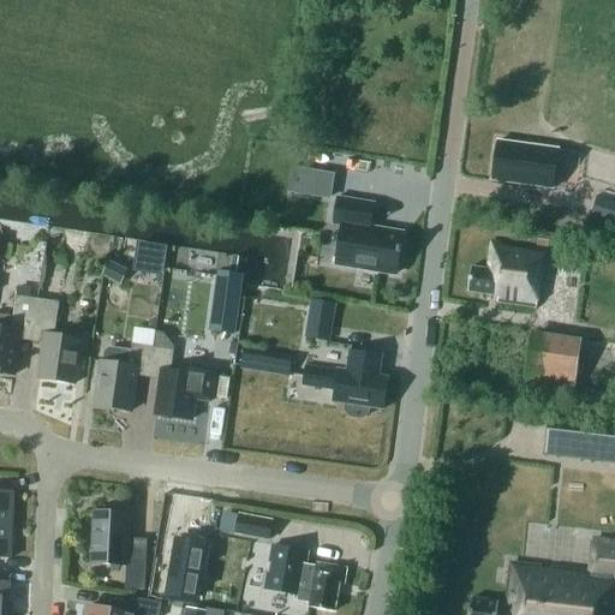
[(499,142),(493,181),(553,189),(557,150),(499,142)]
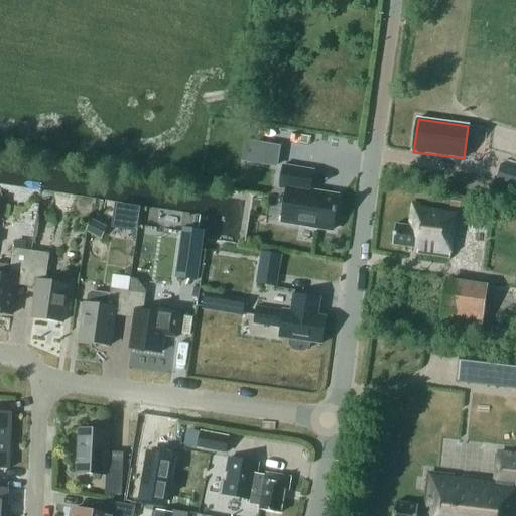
[(264,151),(262,164),(275,166),(277,153),(264,151)]
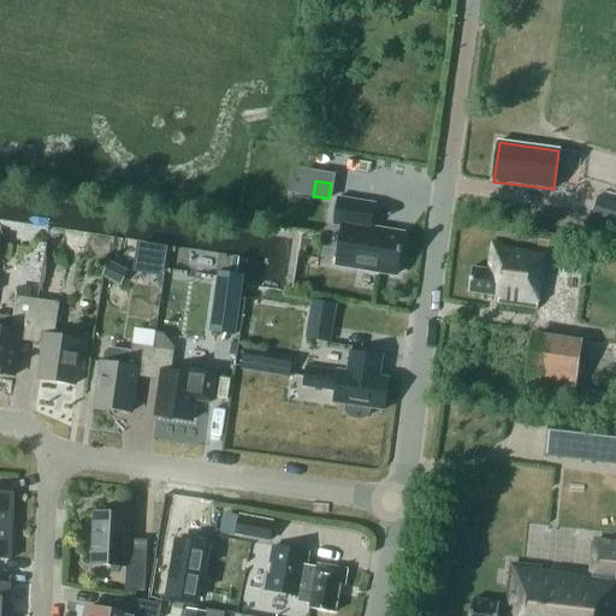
[(337,265),(396,276),(400,255),(401,255),(402,249),(401,249),(403,235),(371,230),(374,205),(338,199),(333,225),(343,226),(337,265)]
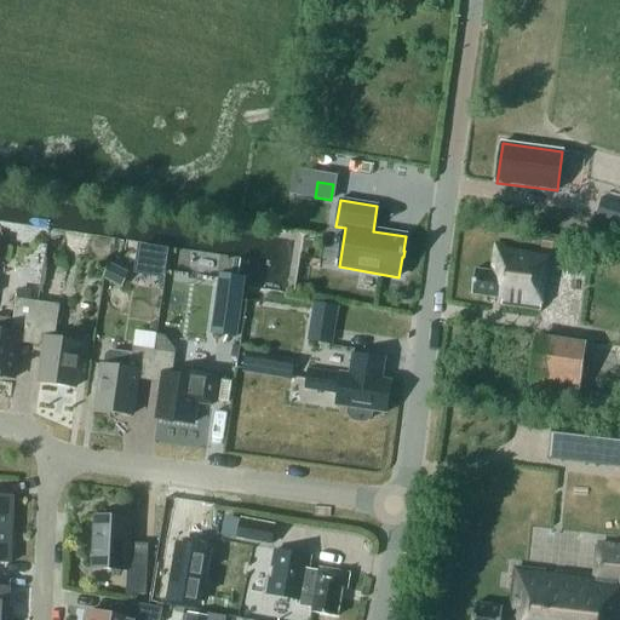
[(619,205),(602,200),(596,218),(619,225),(619,205)]
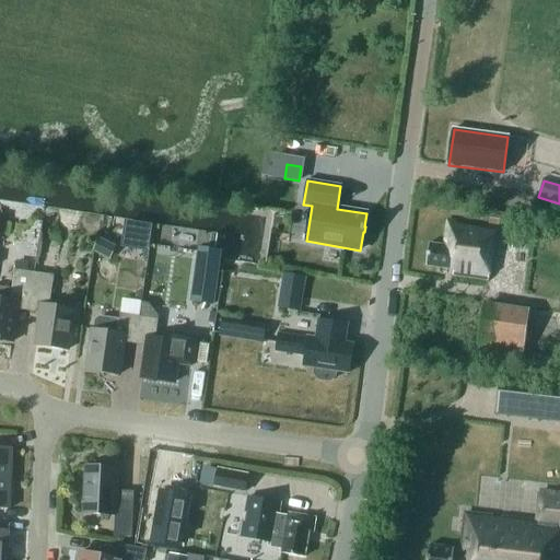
[(494,224),(515,228),(517,216),(496,213),(494,224)]
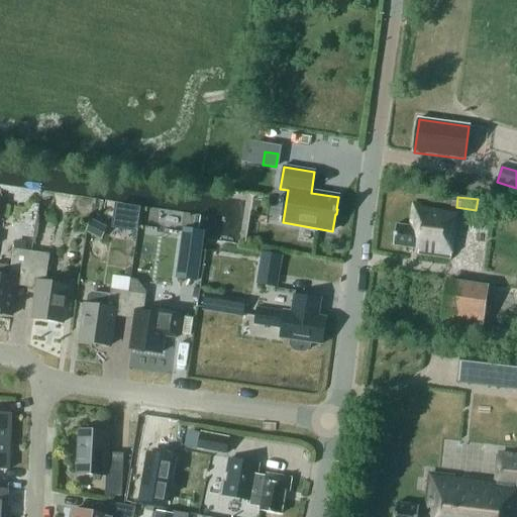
[(417,254),(450,260),(457,212),(413,205),(409,227),(396,225),(393,245),(418,249),(417,254)]
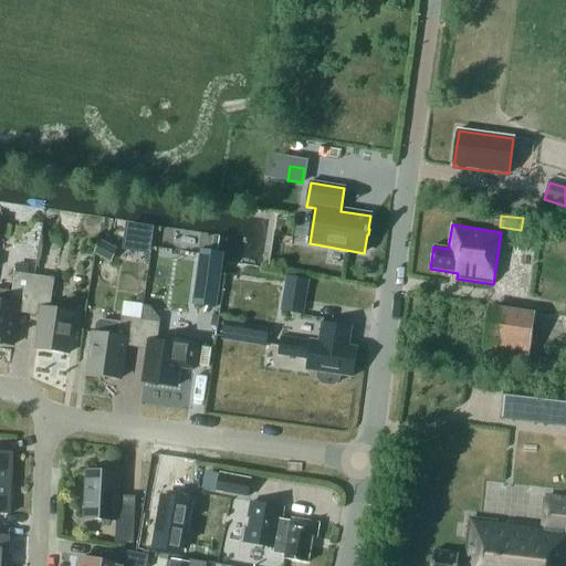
[(105,259),(111,247),(100,241),(93,253),(105,259)]
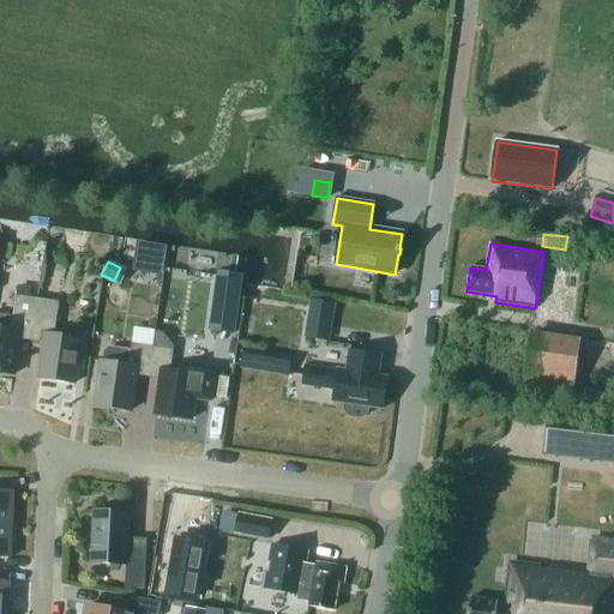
[(238,294),(215,292),(211,329),(234,332),(238,294)]
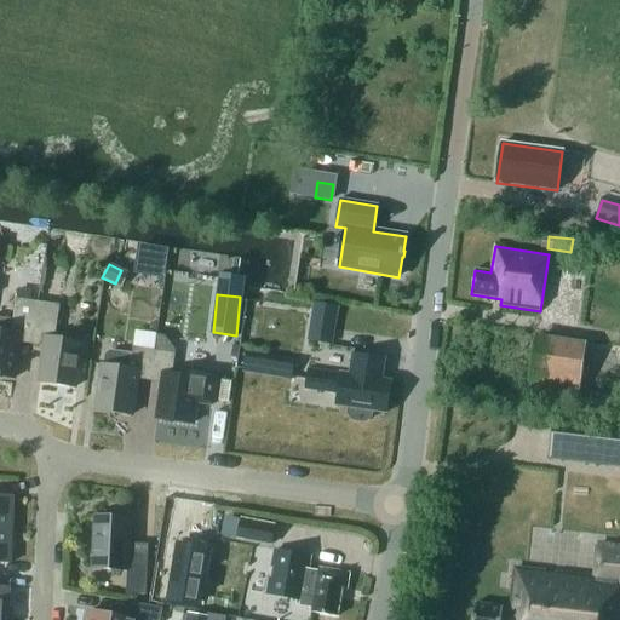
[(19,342),(32,344),(38,303),(17,299),(13,321),(0,319),(0,377),(13,379),(19,342)]
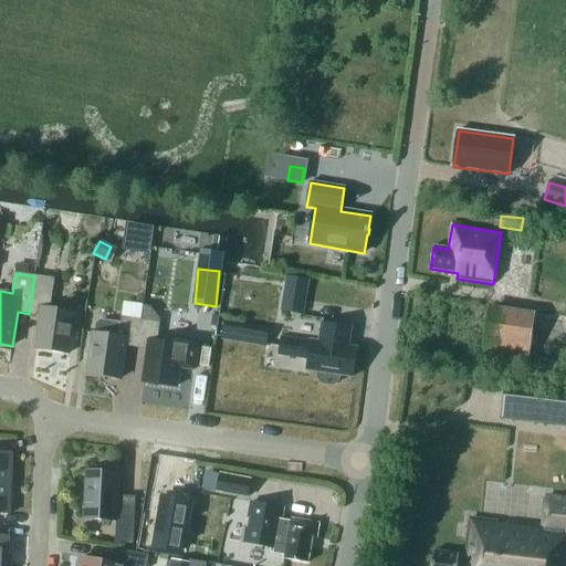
[(34,276),(29,314),(41,315),(35,349),(67,354),(74,313),(50,310),(54,280),(34,276)]
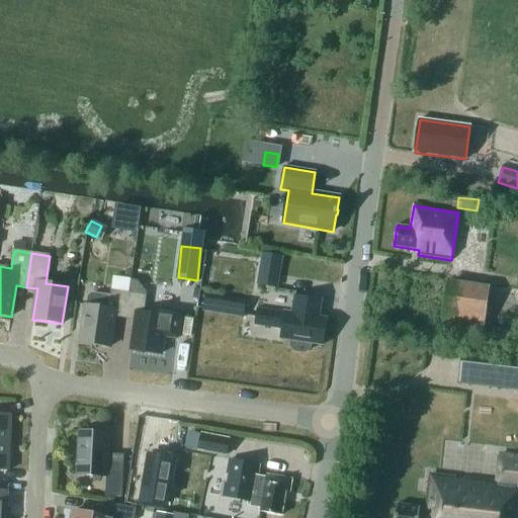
[(275,288),(278,271),(260,268),(257,285),(275,288)]
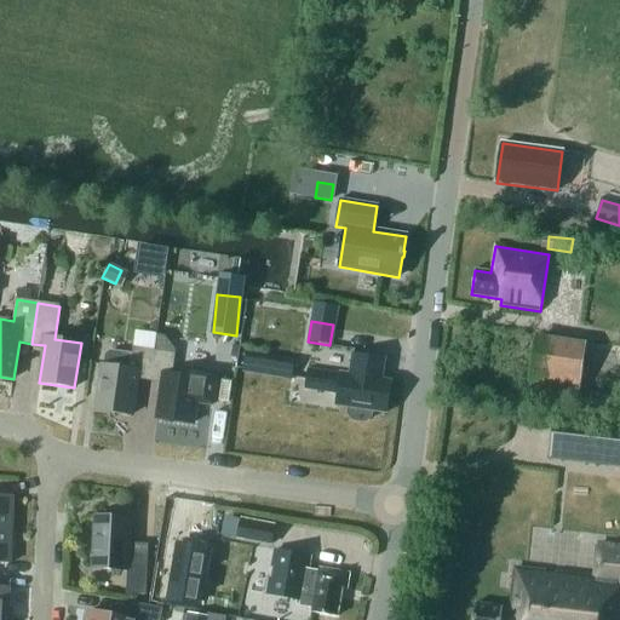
[(141,329),(138,343),(158,346),(160,333),(141,329)]
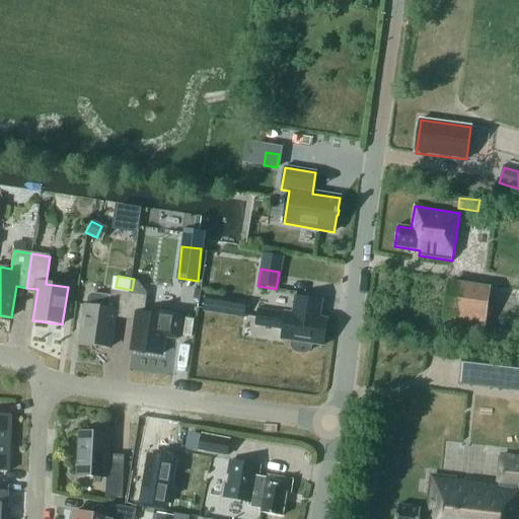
[(136,283),(135,293),(151,296),(152,286),(136,283)]
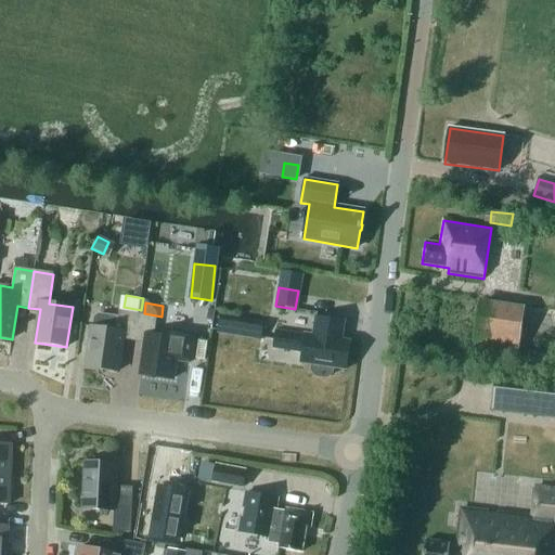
[(479,306),(474,344),(517,350),(523,311),(479,306)]
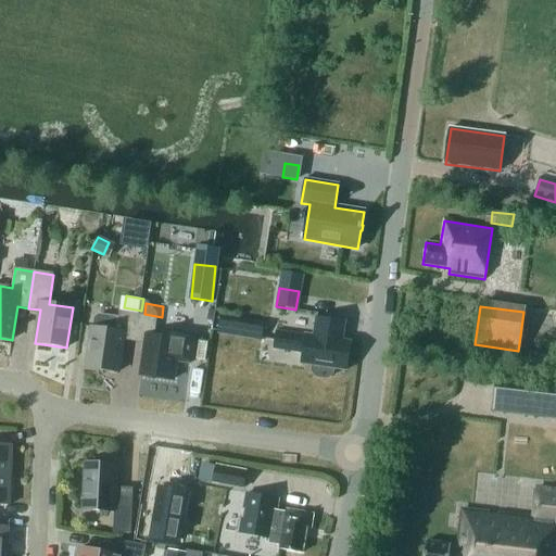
[(123,339),(134,341),(138,315),(118,313),(117,318),(99,316),(95,318),(93,328),(91,328),(86,368),(117,373),(123,339)]
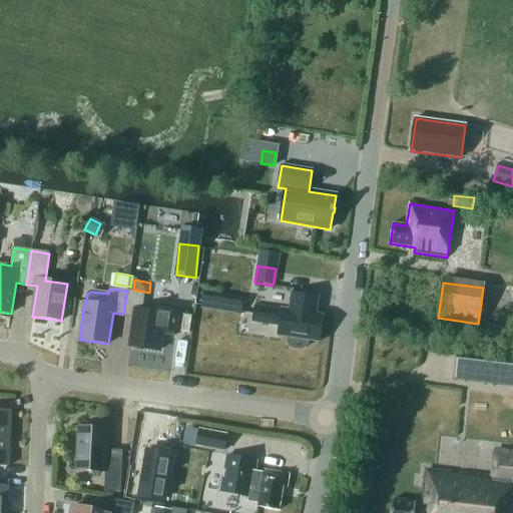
[(127,291),(123,315),(134,316),(129,347),(158,352),(161,334),(175,336),(178,312),(158,309),(158,314),(142,311),(144,294),(127,291)]
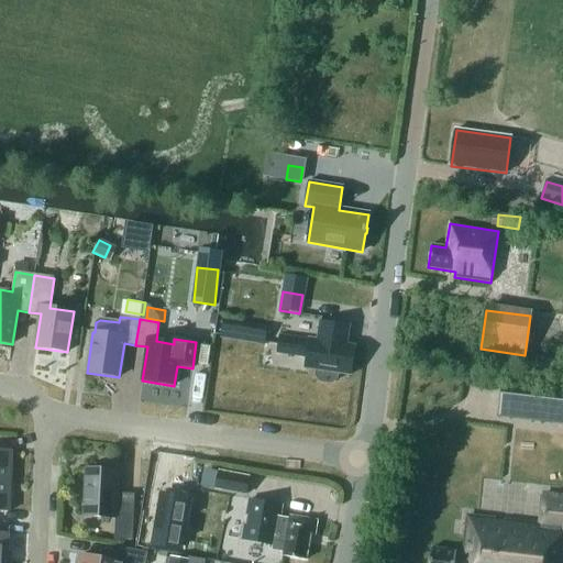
[(346,345),(349,327),(320,322),(317,341),(309,340),(309,341),(279,335),(276,353),(307,357),(305,368),(316,371),(316,375),(317,379),(321,383),(330,384),(334,383),(338,378),(338,374),(350,376),(354,346),(346,345)]
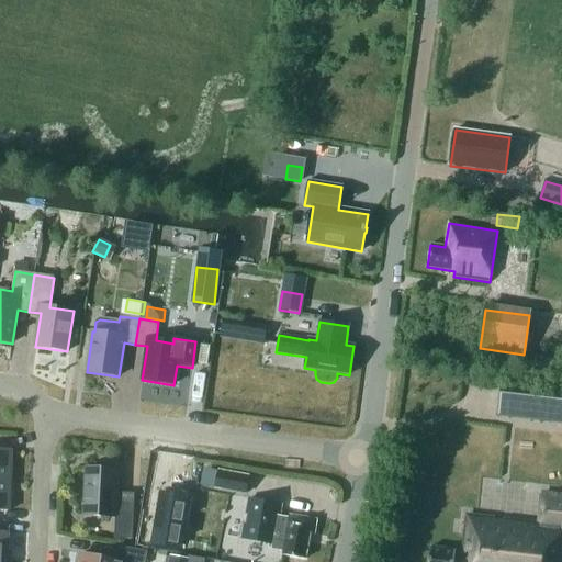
[(222,324),(220,337),(263,345),(266,332),(222,324)]
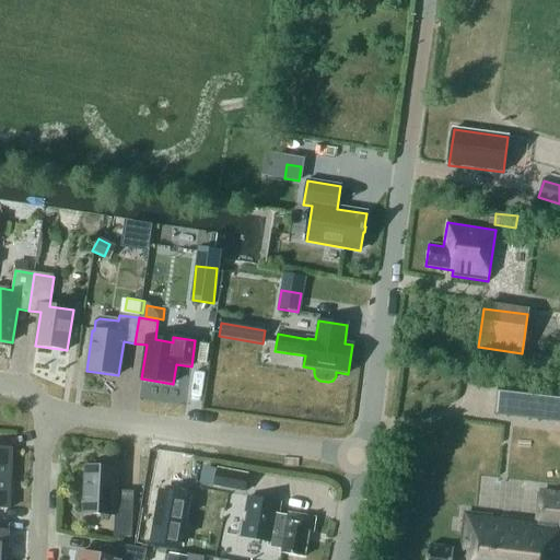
[(559,393),(543,392),(539,419),(559,421),(559,393)]
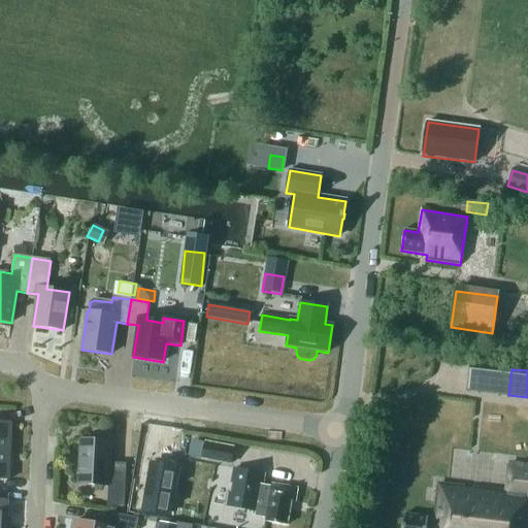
[(0,450),(10,451),(11,423),(0,422),(0,450)]
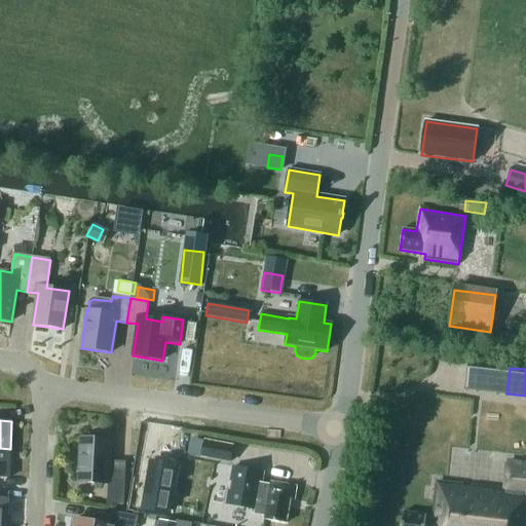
[(80,439),(78,483),(107,484),(106,504),(123,505),(124,472),(108,471),(110,440),(104,440),(105,437),(96,435),(86,436),(86,439),(80,439)]
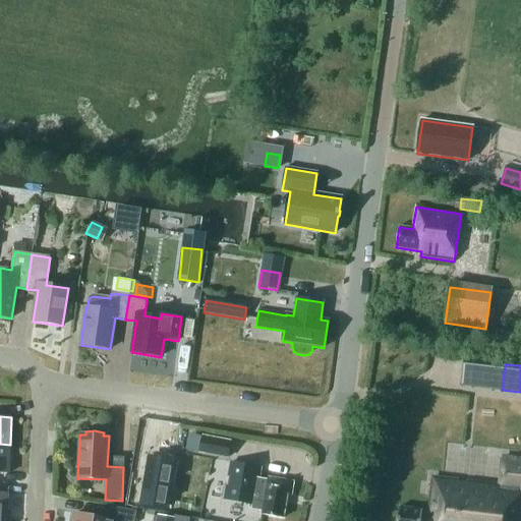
[(201,436),(198,454),(228,460),(231,442),(201,436)]
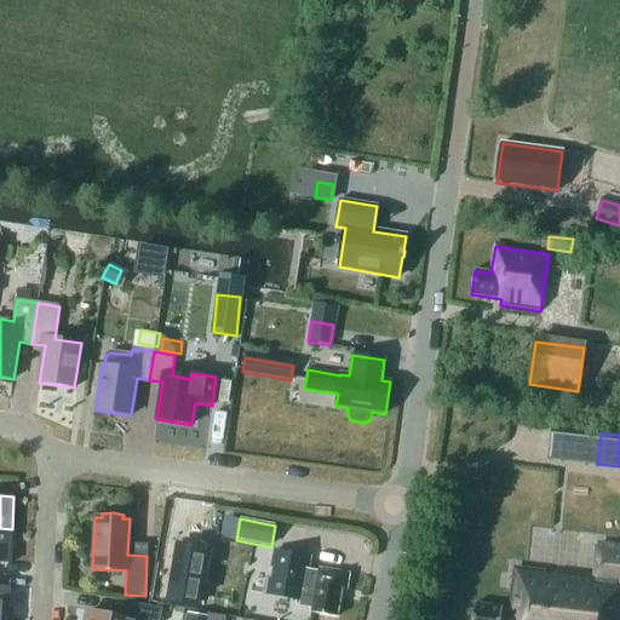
[(12,529),(0,528),(0,563),(10,564),(12,529)]
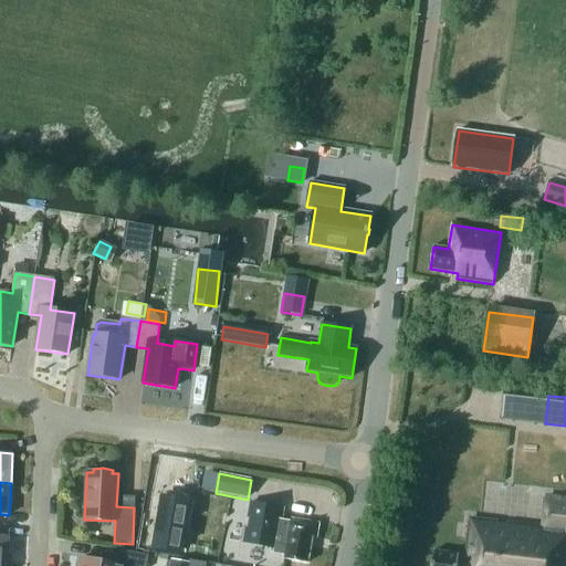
[(558,565),(563,536),(565,536),(565,500),(545,498),(542,528),(470,520),(465,555),(433,552),(431,565),(558,565)]
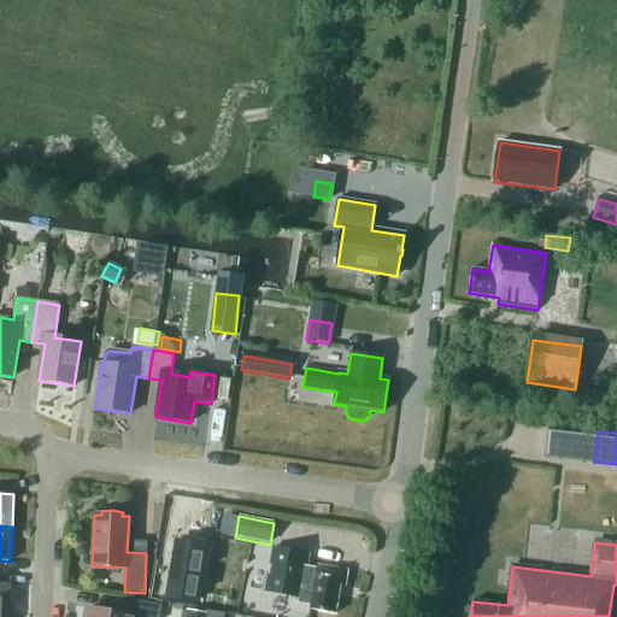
[(206,548),(177,544),(169,601),(182,604),(187,580),(200,582),(206,548)]
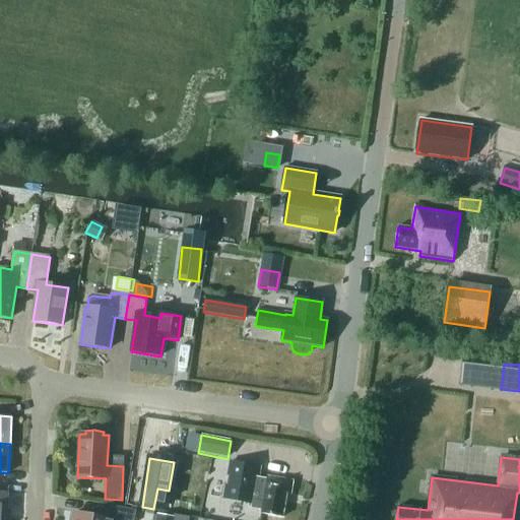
[(253,504),(252,508),(262,510),(262,514),(282,518),(286,495),(290,495),(293,481),(267,477),(267,479),(258,478),(260,468),(230,463),(224,499),(253,504)]
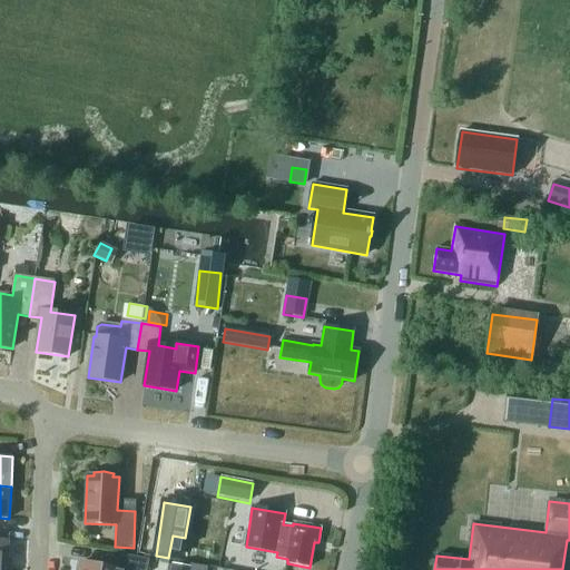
[(147,569),(149,560),(120,554),(118,569),(81,562),(79,569),(147,569)]
